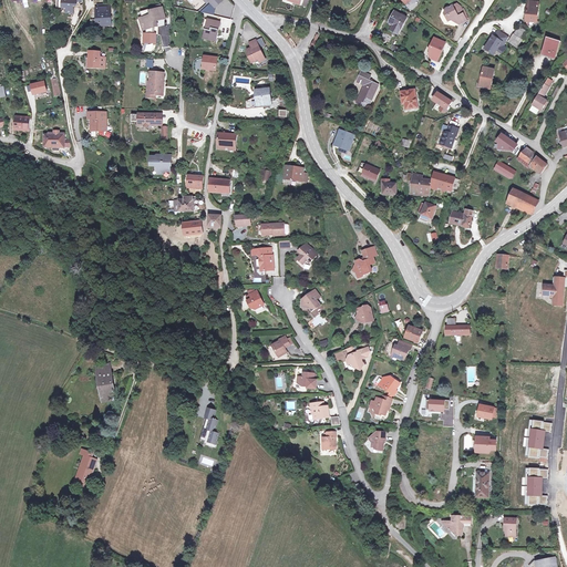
[(82,0),(65,0),(66,1),(65,1),(64,9),(69,9),(69,14),(75,14),(76,7),(79,7),(79,2),(82,2),(82,0)]
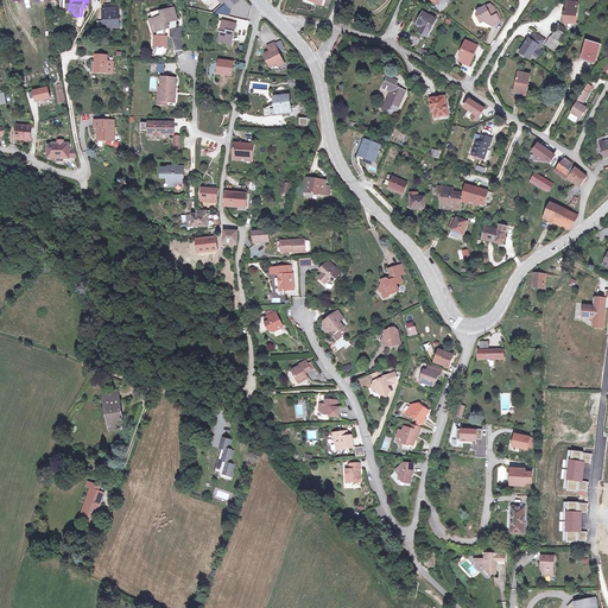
[(577,2),(569,1),(568,6),(565,6),(565,11),(564,20),(576,21),(577,2)]
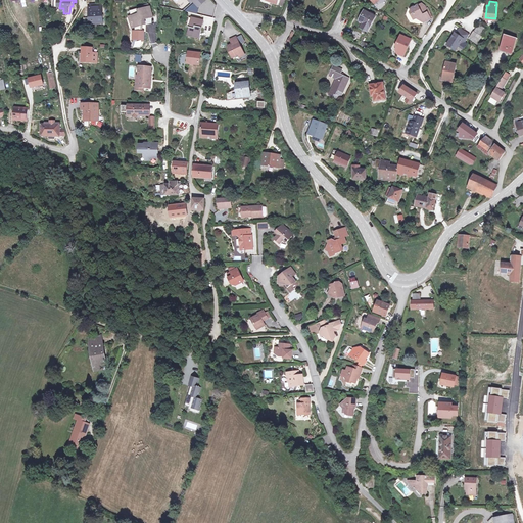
[(409,14),(414,22),(420,18),(424,24),(431,19),(431,18),(433,17),(427,8),(425,9),(423,6),(420,5),(411,10),(409,14)]
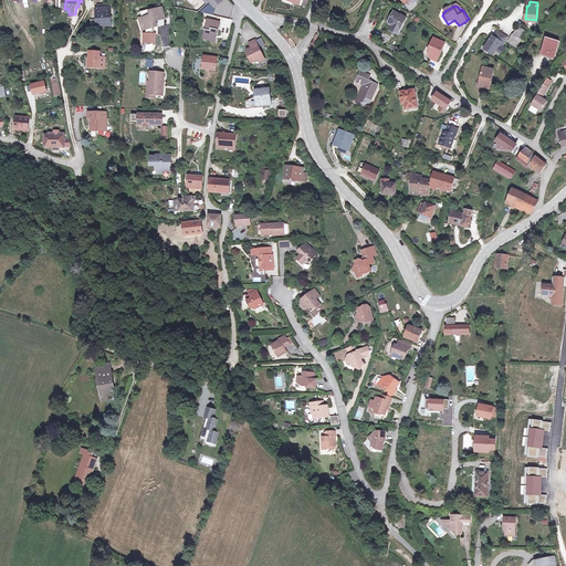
[(100,10),(101,28),(105,27),(105,30),(109,30),(109,28),(114,28),(113,9),(112,9),(100,10)]
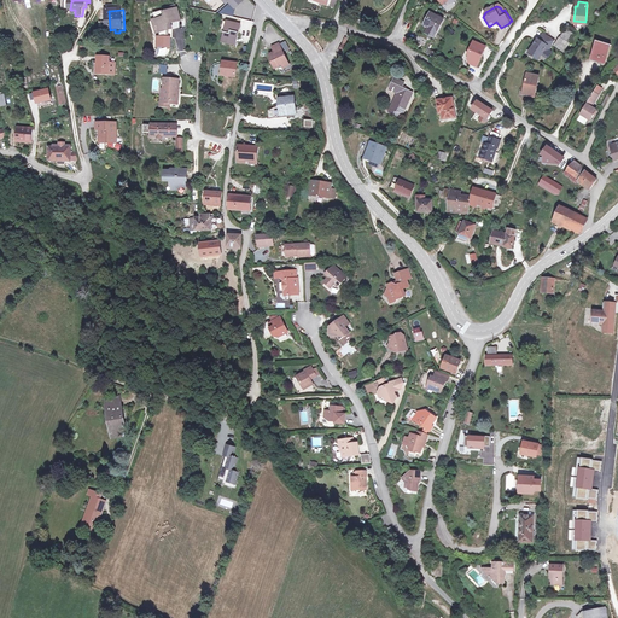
[(156,16),(157,22),(162,34),(162,39),(159,39),(159,48),(172,48),(172,39),(168,39),(168,36),(169,36),(169,31),(172,31),(170,30),(169,27),(173,25),(182,22),(179,11),(175,12),(175,11),(167,13),(165,15),(165,12),(156,16)]
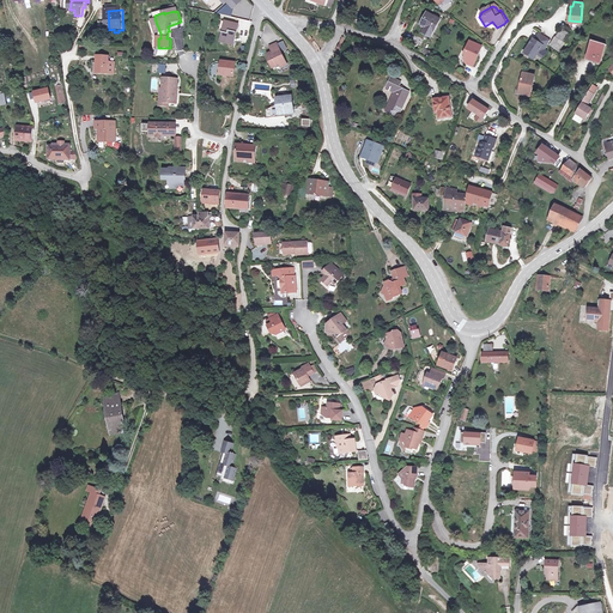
[(425,32),(432,36),(439,22),(441,19),(430,13),(424,25),(428,26),(425,32)]
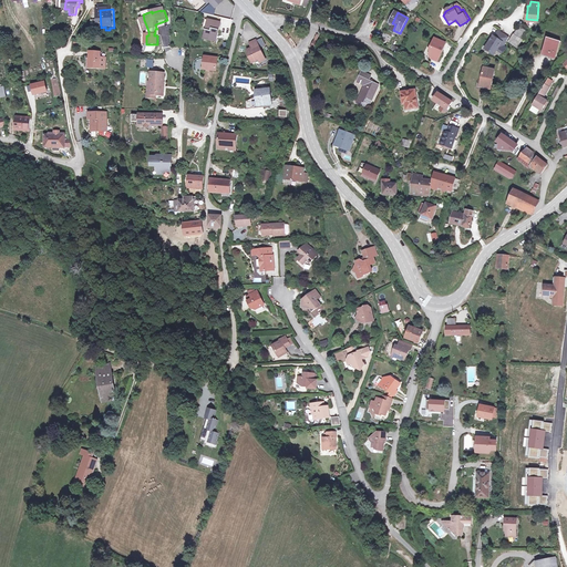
[(218,21),(206,19),(202,38),(214,40),(218,21)]
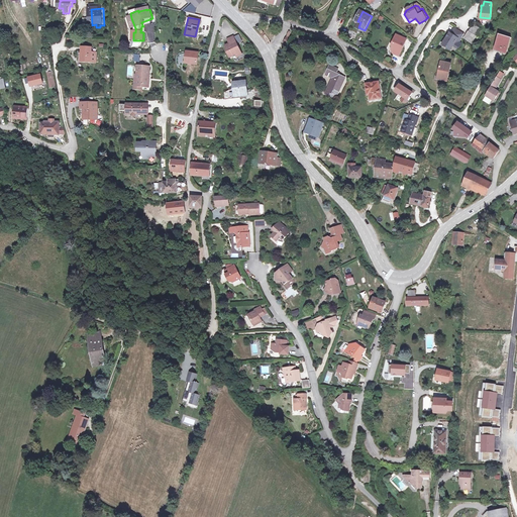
[(474,23),(469,30),(476,35),(481,28),(474,23)]
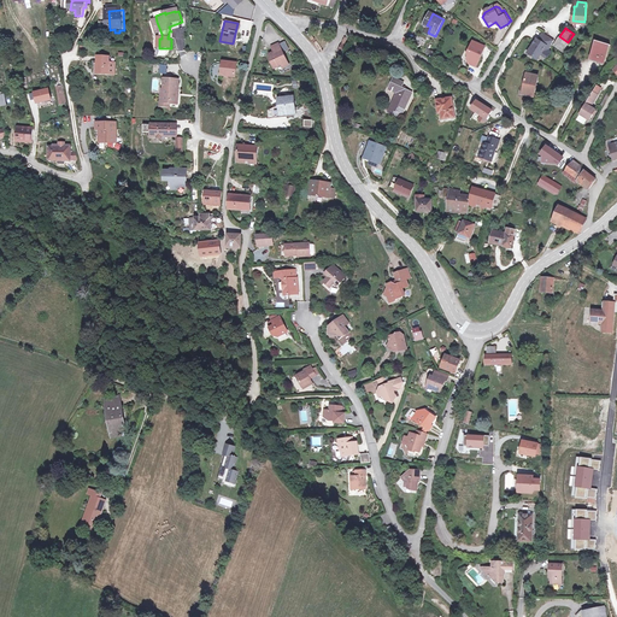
[(554,40),(544,33),(539,41),(538,40),(530,50),(534,56),(539,59),(541,54),(547,58),(552,51),(548,48),(554,40)]
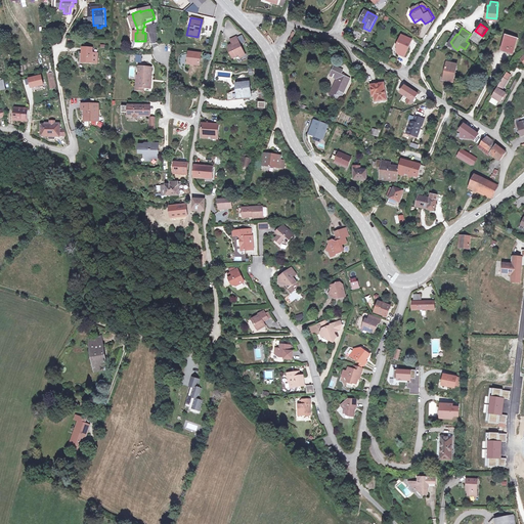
[(356,31),(353,36),(360,39),(363,34),(356,31)]
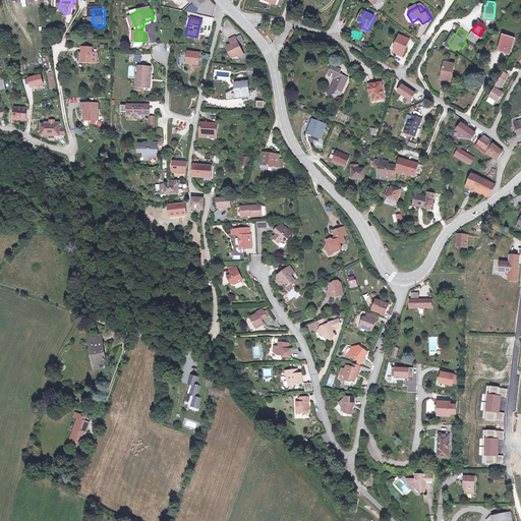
[(479,36),(472,31),(468,38),(475,43),(480,36),(479,36)]
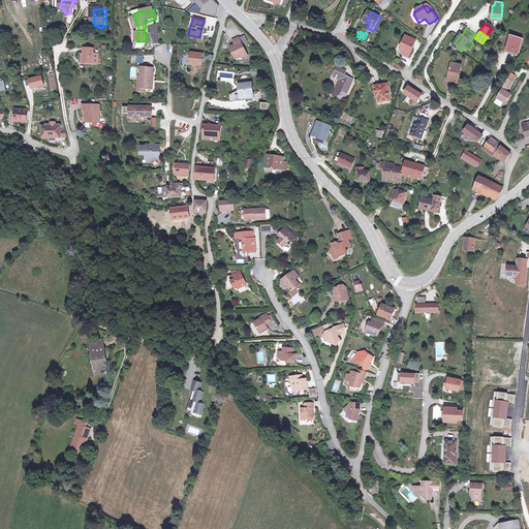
[(511,34),(506,53),(517,55),(521,36),(511,34)]
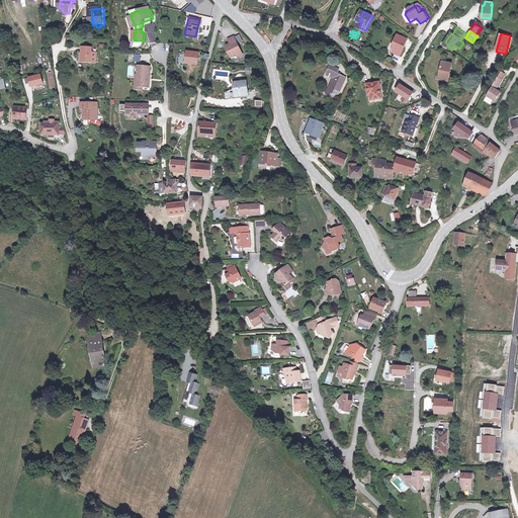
[(234,36),(229,38),(231,42),(226,45),(227,48),(229,51),(228,51),(230,57),(241,52),(234,36)]
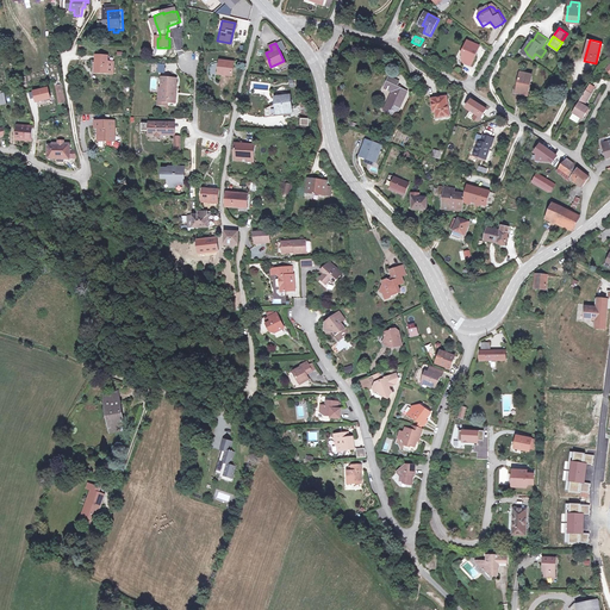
[(480,48),(468,43),(465,53),(466,54),(465,61),(465,64),(473,67),(480,48)]
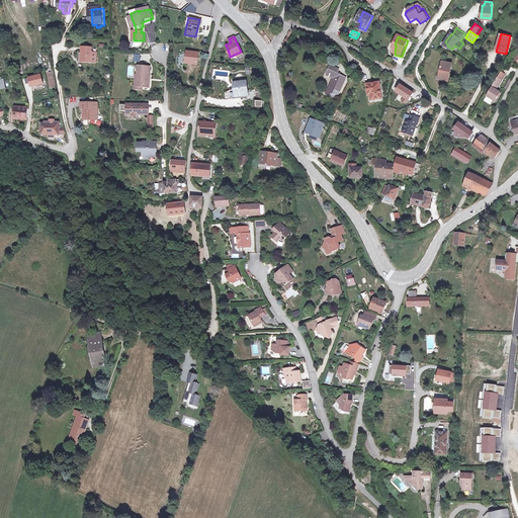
[(91,63),(92,49),(83,48),(82,63),(91,63)]
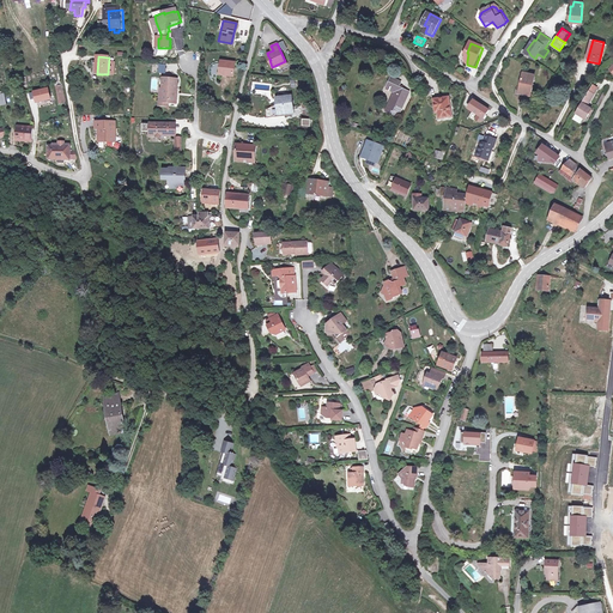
[(220,60),(218,72),(231,76),(234,62),(220,60)]
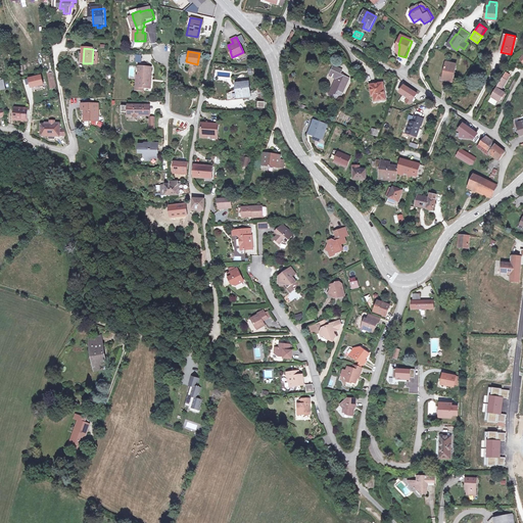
[(456,64),(445,62),(442,78),(447,79),(447,82),(452,83),(456,64)]
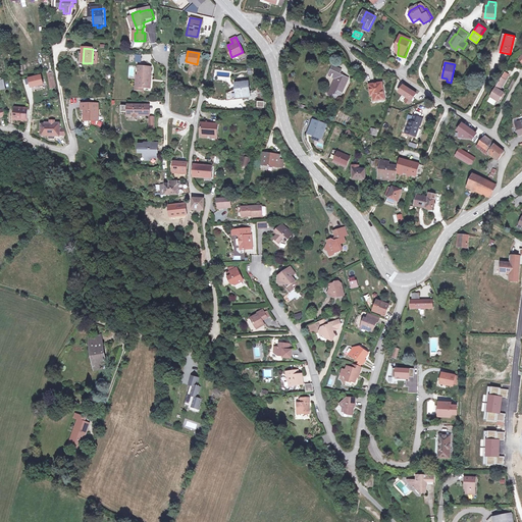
[(150,67),(139,67),(139,75),(138,87),(140,87),(149,88),(150,67)]
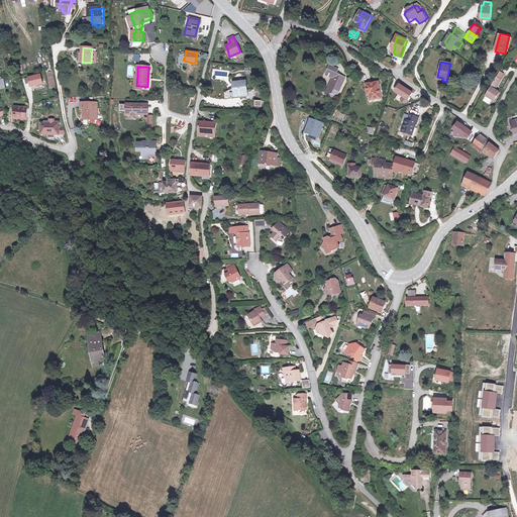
[(344,77),(327,69),(325,75),(332,78),(326,90),(337,95),(344,77)]
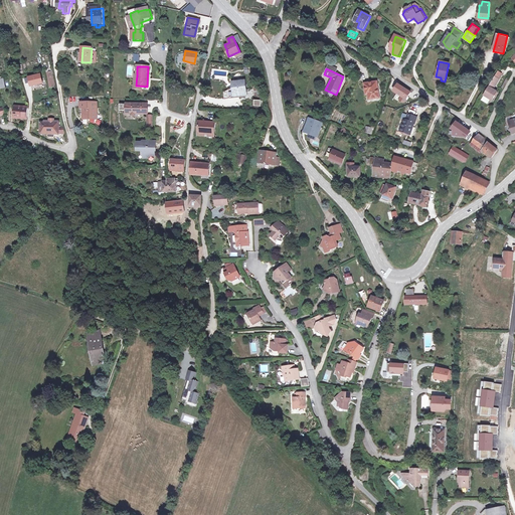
[(39,72),(27,76),(29,84),(41,81),(39,72)]
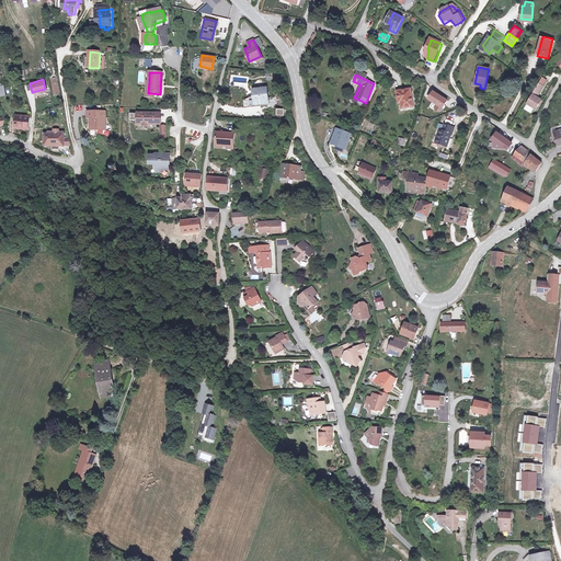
[(539,82),(530,98),(527,103),(537,109),(541,99),(536,95),(537,94),(538,95),(544,86),(542,86),(539,82)]
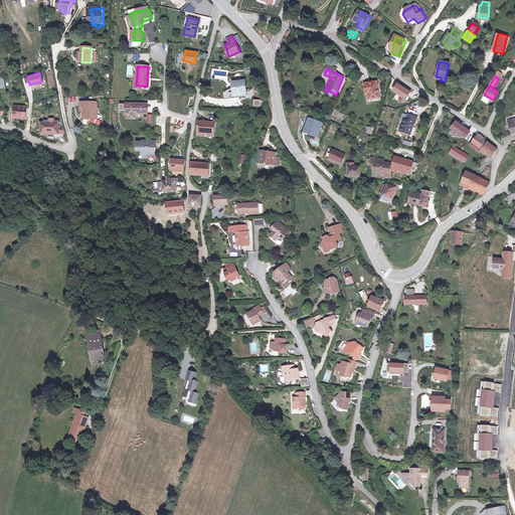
[(244,80),(233,81),(234,86),(235,95),(241,94),(242,96),(245,96),(245,94),(246,94),(244,80)]
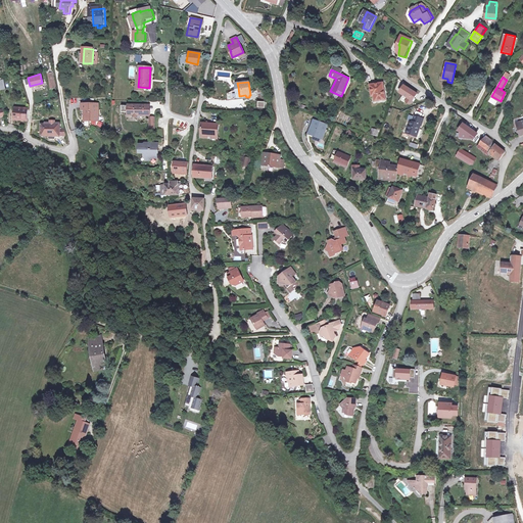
[(369,84),(370,90),(372,90),(373,94),(374,100),(384,99),(382,83),(369,84)]
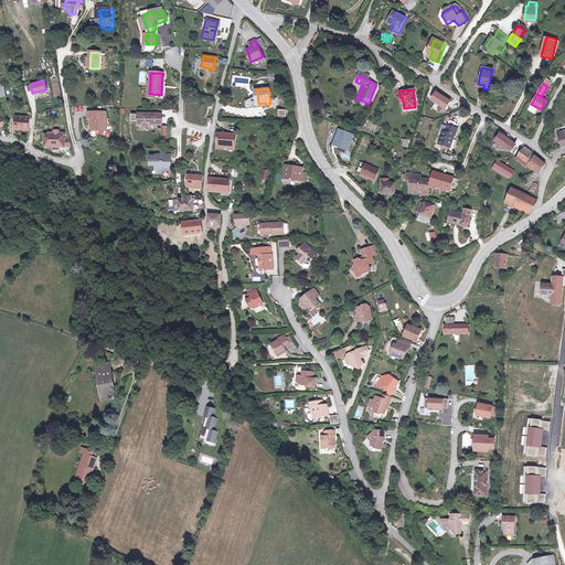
[(437,92),(432,99),(441,105),(438,109),(443,112),(445,112),(451,100),(437,92)]
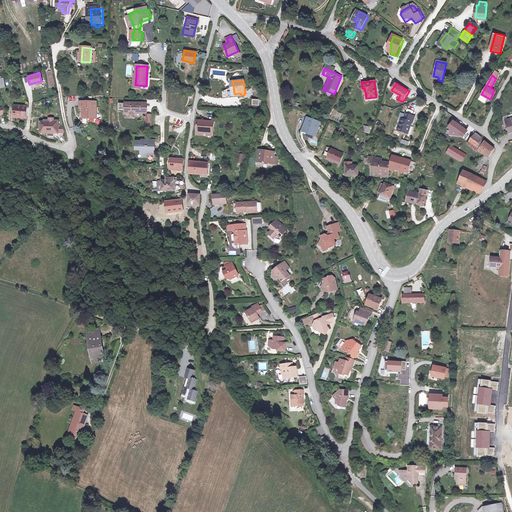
[(223,97),(241,95),(240,93),(234,94),(233,85),(222,91),(223,97)]
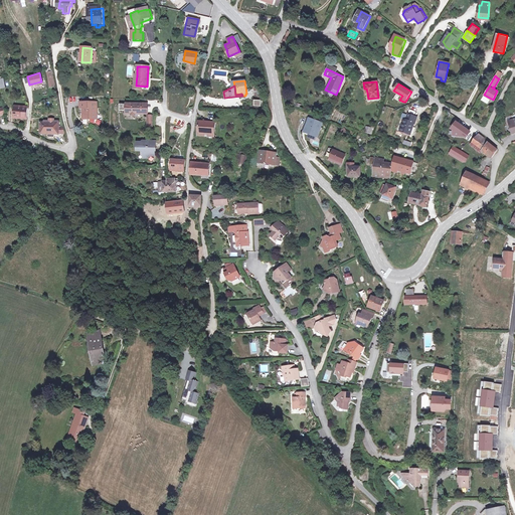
[(97,102),(80,101),(79,107),(83,107),(82,115),(91,116),(90,118),(96,118),(97,102)]
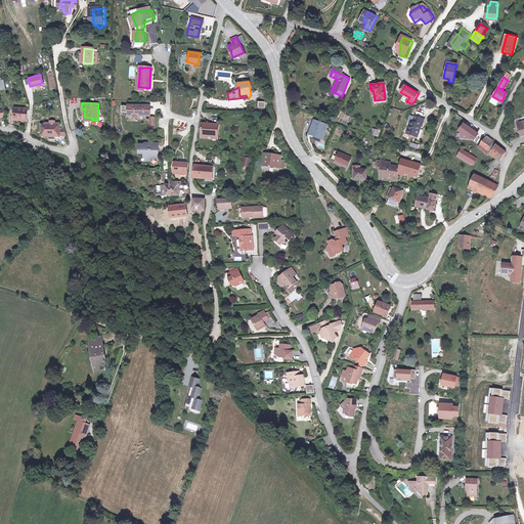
[(121,110),(128,110),(128,114),(133,114),(133,112),(137,112),(137,114),(146,115),(146,104),(128,104),(121,104),(121,110)]
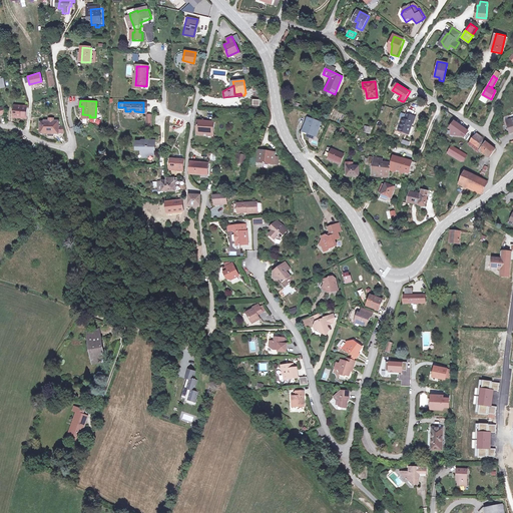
[(28,118),(29,109),(15,106),(14,116),(28,118)]
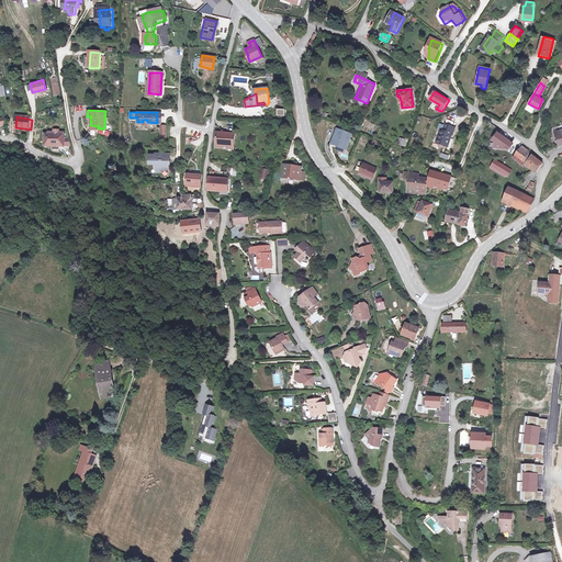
[(441,130),(437,142),(448,146),(452,134),(453,134),(456,127),(446,123),(446,124),(445,126),(441,124),(439,128),(441,130)]
